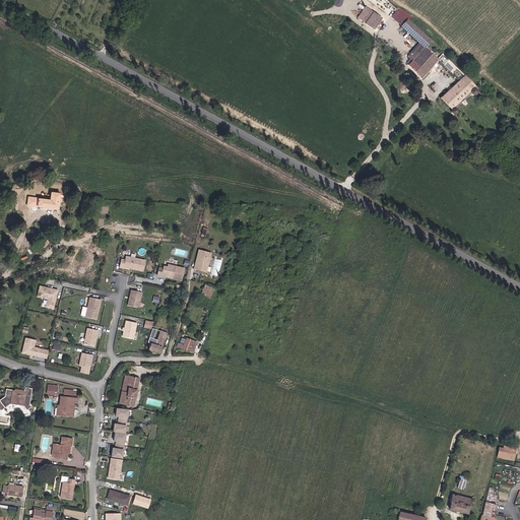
[(374,30),(382,18),(364,5),(355,17),(374,30)]
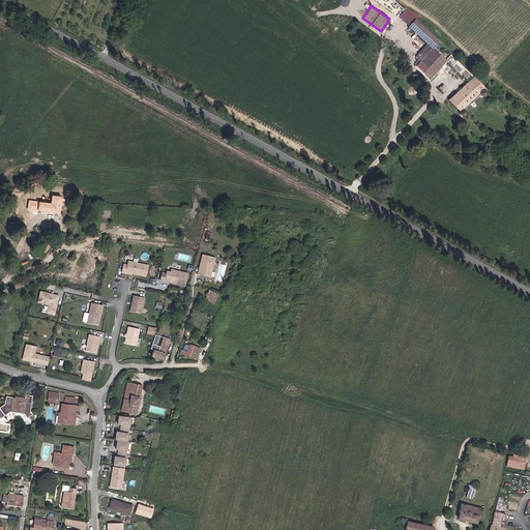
[(409,27),(415,20),(408,13),(402,20),(409,27)]
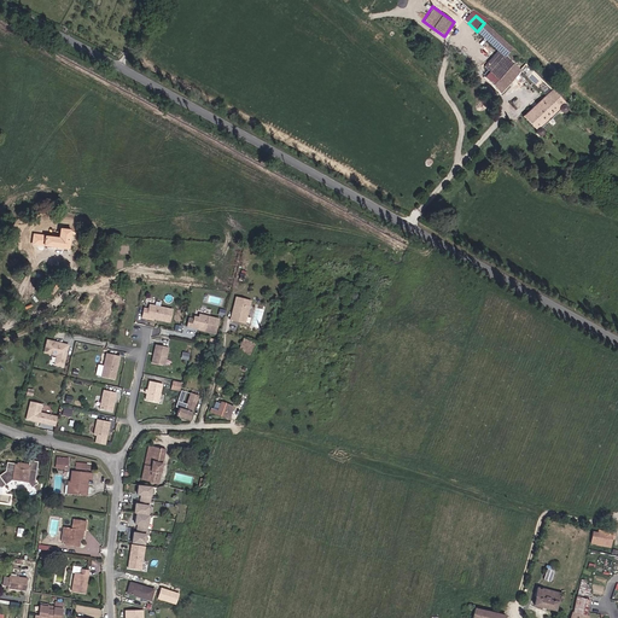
[(501,93),(522,71),(506,56),(512,48),(484,23),(477,31),(476,33),(497,52),(484,66),(490,71),(484,77),(501,93)]
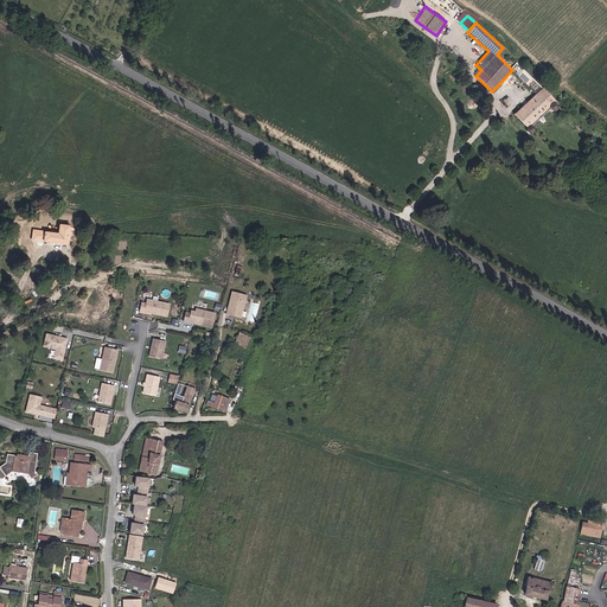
[(556,101),(543,88),(513,114),(525,127),(528,129),(530,131),(532,131),(534,131),(535,129),(535,128),(535,126),(534,125),(551,109),(554,110),(555,110),(557,109),(558,107),(558,103),(556,101)]
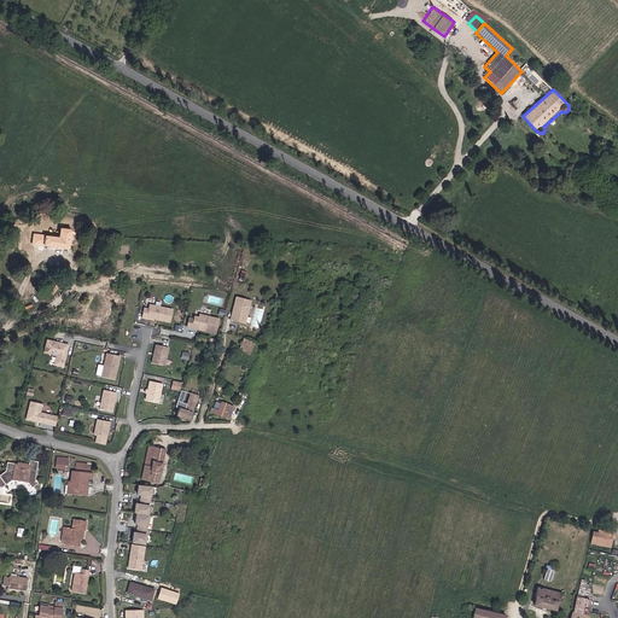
[(70,249),(73,231),(62,228),(60,237),(39,234),(34,233),(31,244),(38,244),(39,244),(45,245),(70,249)]
